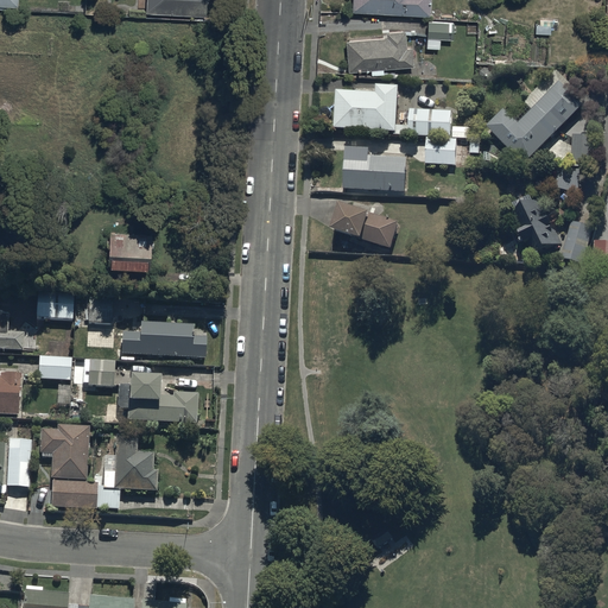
[(144,0),(144,10),(206,12),(206,0),(144,0)]
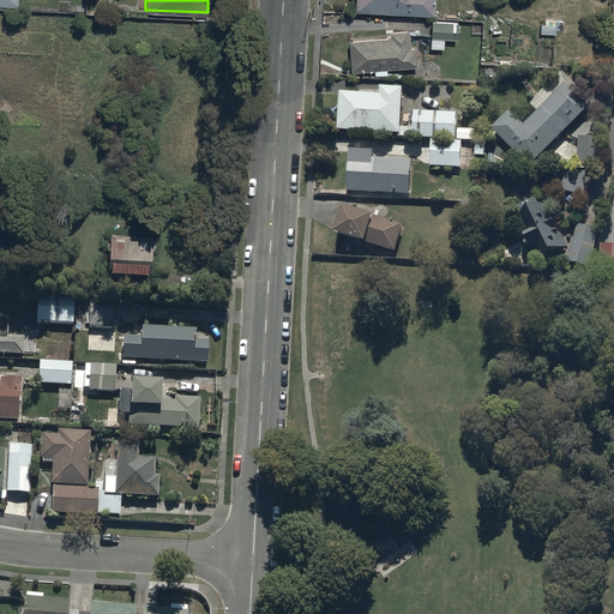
[(355,0),(355,10),(433,13),(433,0),(355,0)]
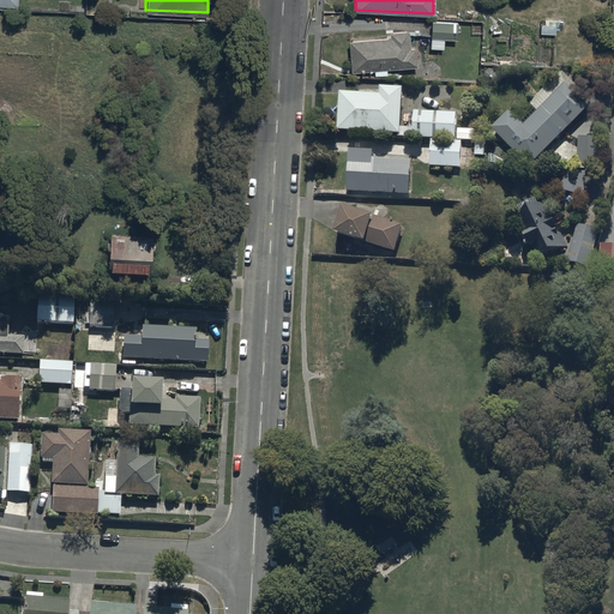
[(458,19),(432,18),(431,46),(444,47),(444,37),(457,38),(458,19)]
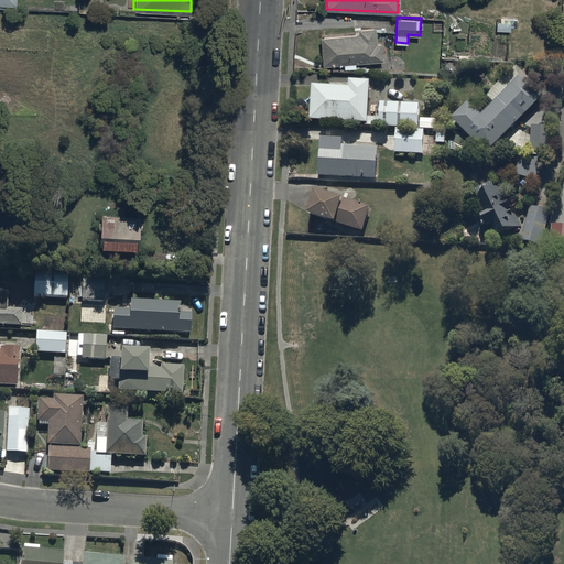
[(321,34),(323,64),(344,63),(344,68),(356,67),(356,62),(384,61),(383,42),(377,42),(376,26),(357,28),(357,32),(321,34)]
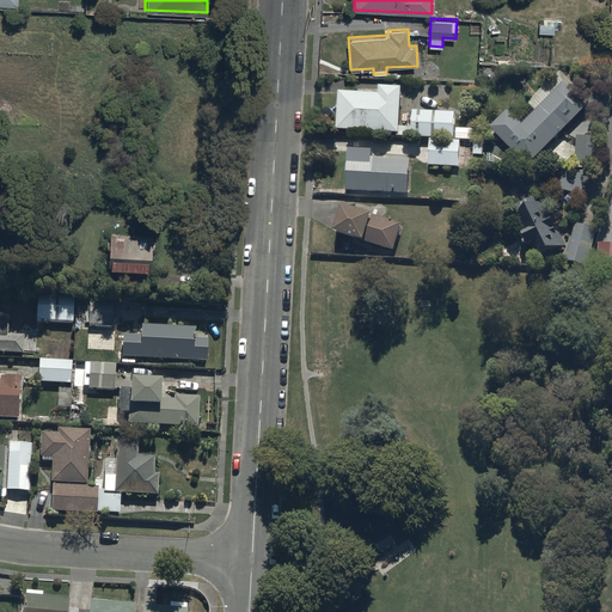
[(506,108),(488,129),(530,166),(587,102),(563,80),(524,124),(506,108)]
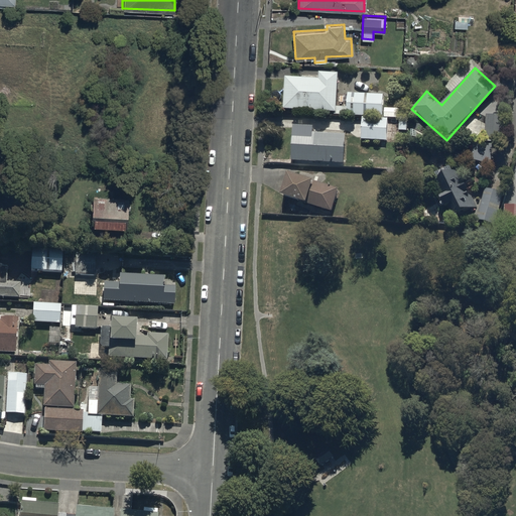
[(281,108),(337,112),(339,79),(283,75),(281,108)]
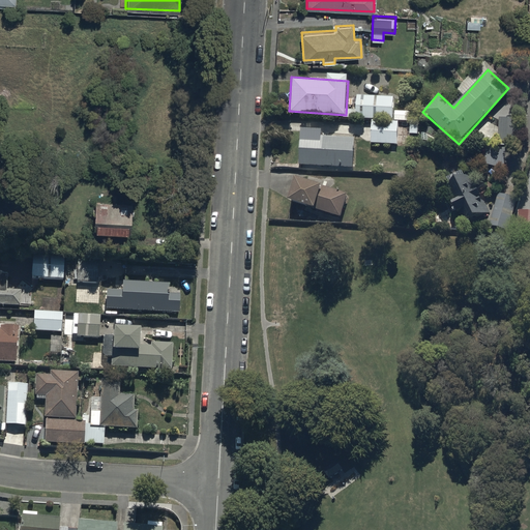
[(374,120),(393,121),(394,97),(357,96),(356,119),(374,120)]
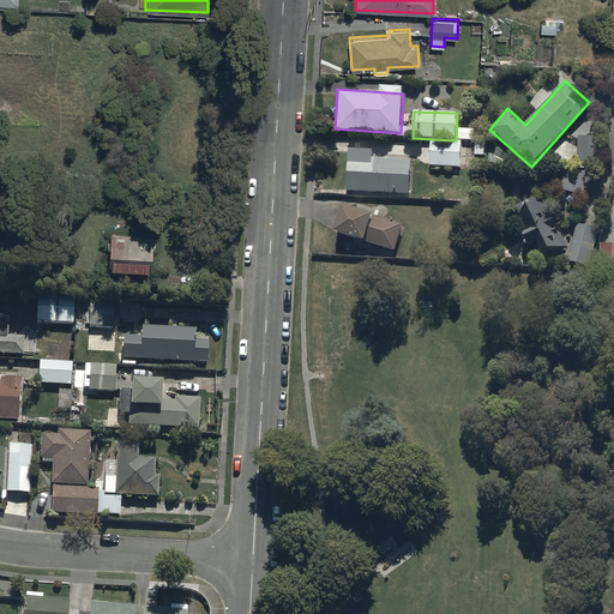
[(456,140),(433,139),(432,167),(461,168),(462,140),(456,140)]
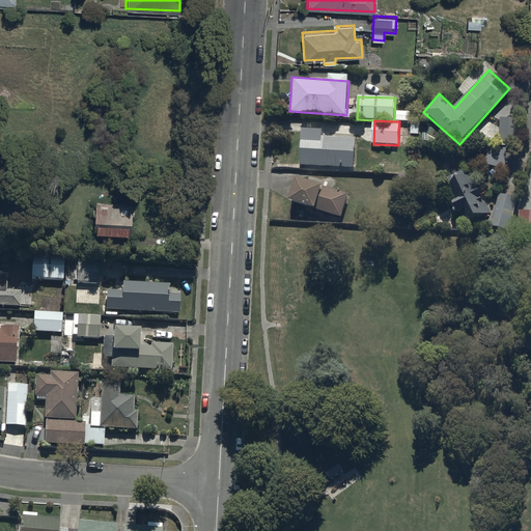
[(302,131),(301,166),(355,168),(356,140),(324,138),(324,132),(302,131)]
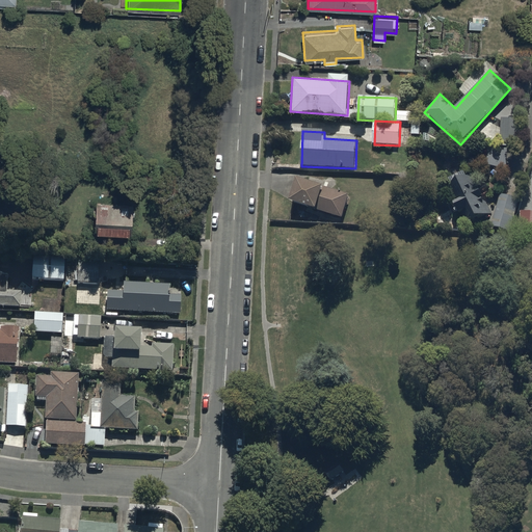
[(448,185),(466,225),(494,213),(476,174),(448,185)]
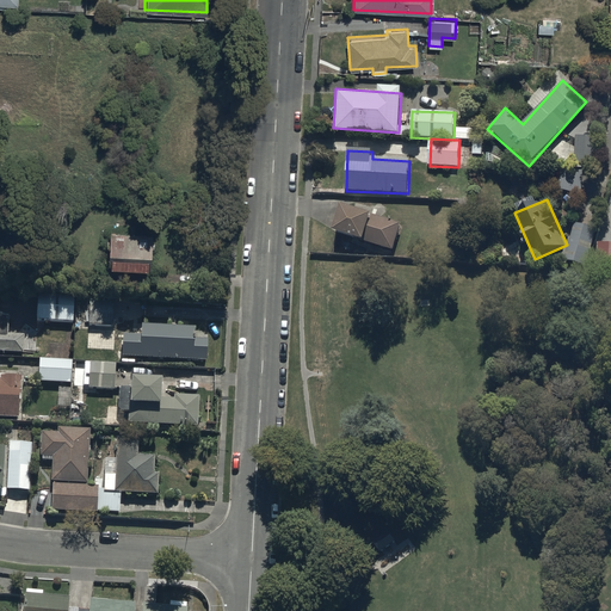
[(328,233),(390,252),(400,224),(338,204),(328,233)]
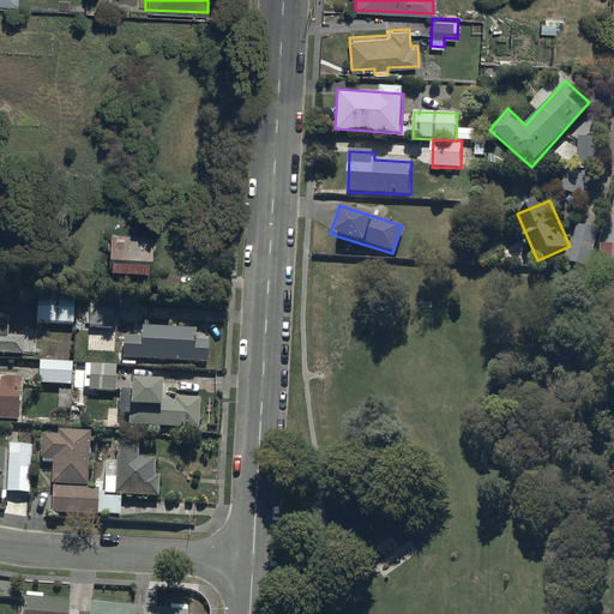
[(600,230),(577,224),(567,260),(590,266),(600,230)]
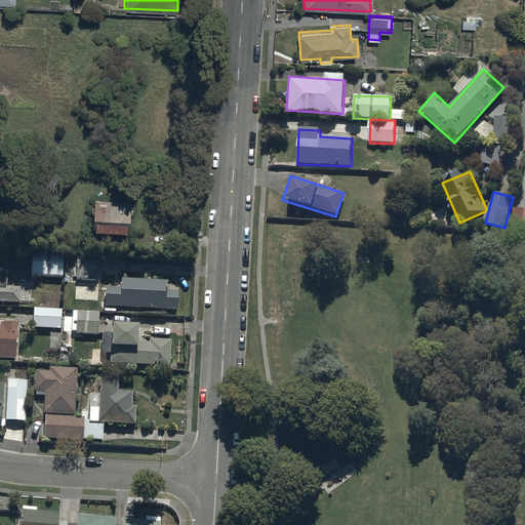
[(129,198),(93,196),(92,225),(128,226),(129,198)]
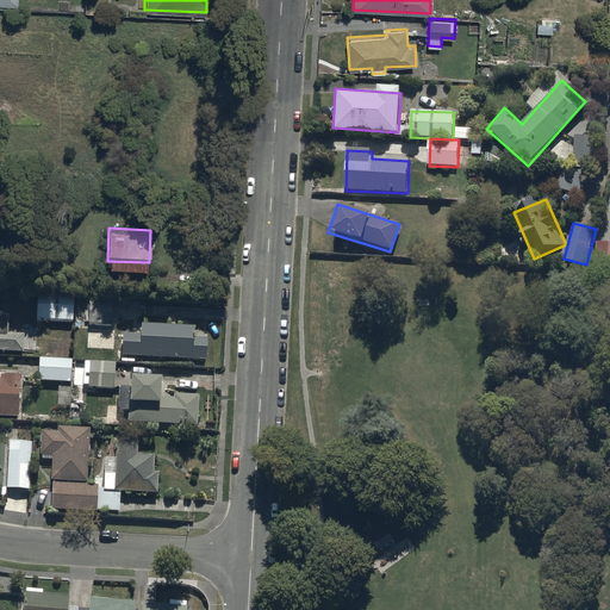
[(609,242),(597,242),(596,272),(609,271),(609,242)]
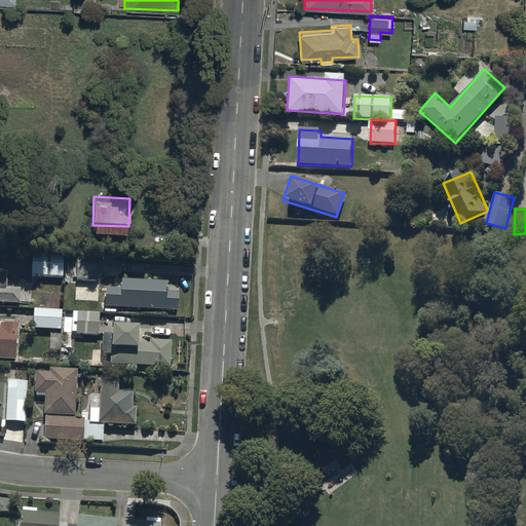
[(31,254),(31,276),(63,277),(64,255),(31,254)]
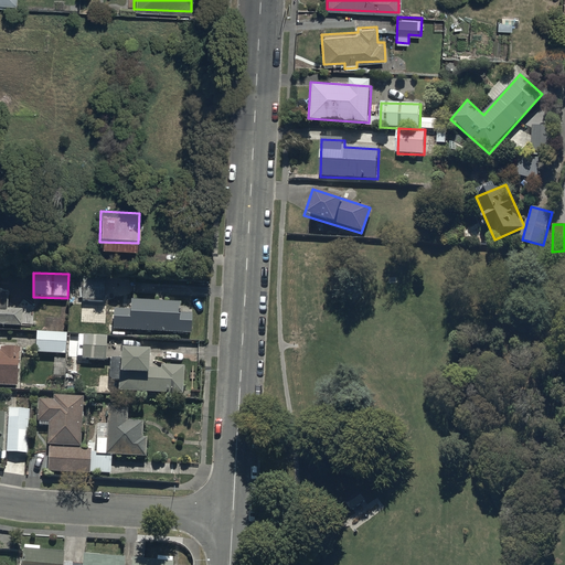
[(105,277),(83,276),(82,302),(104,304),(105,277)]
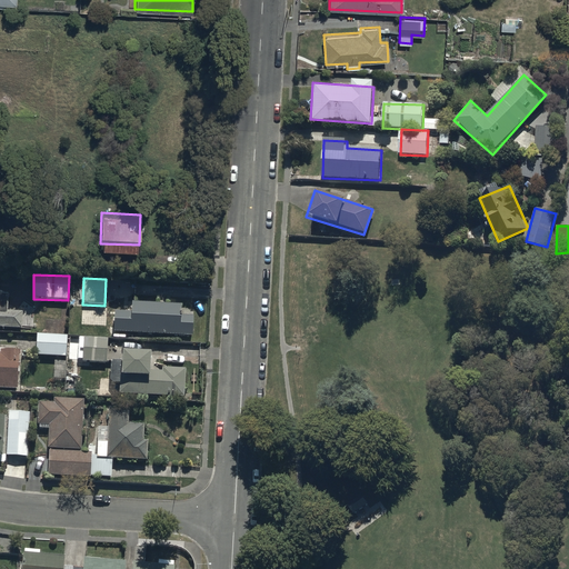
[(0,328),(21,330),(22,313),(7,312),(8,293),(0,292),(0,328)]
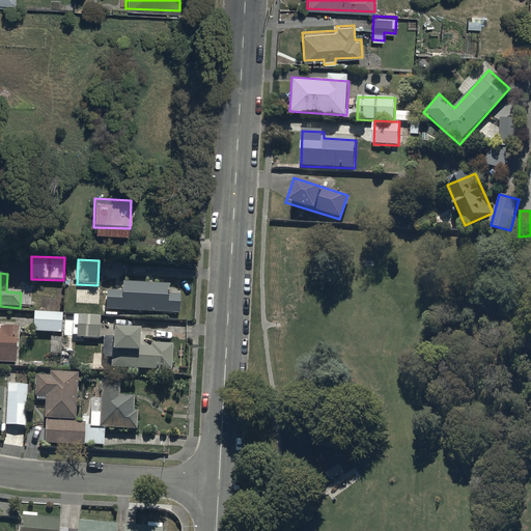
[(107,290),(106,310),(179,314),(180,296),(168,295),(169,285),(122,283),(121,291),(107,290)]
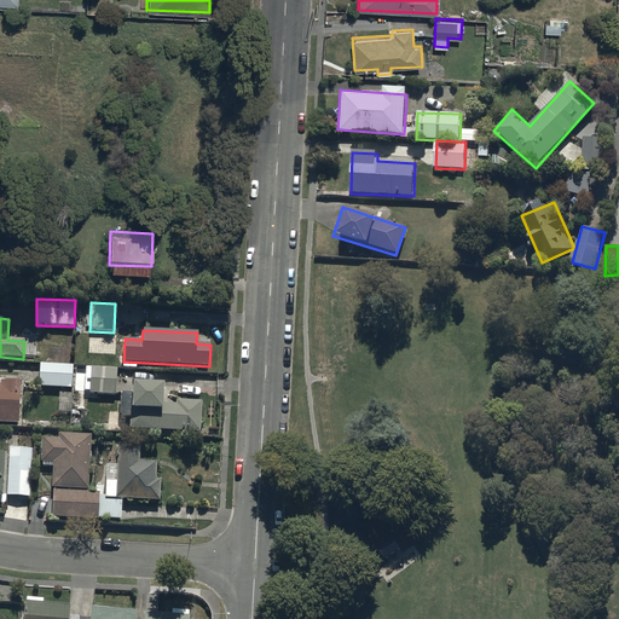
[(116,368),(39,364),(38,387),(73,388),(73,379),(86,379),(85,393),(115,394),(116,368)]
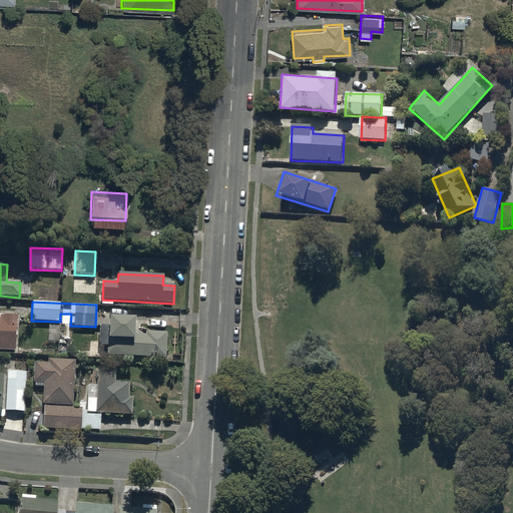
[(0,350),(15,352),(17,317),(0,316),(0,350)]
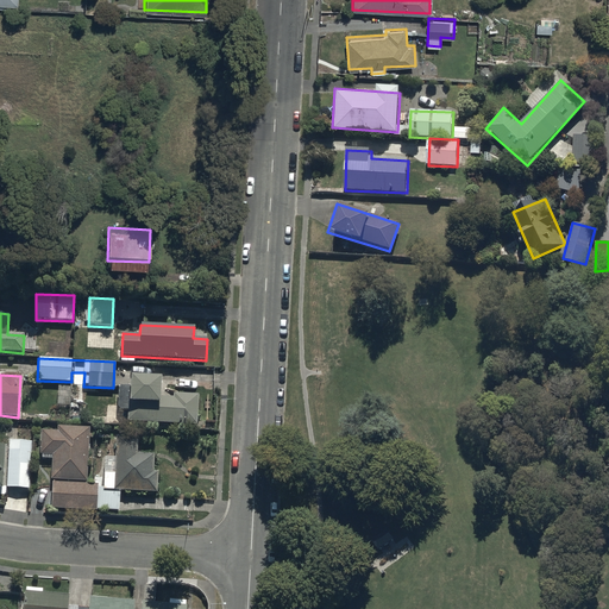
[(130,378),(127,421),(196,426),(199,396),(174,395),(174,399),(159,397),(161,381),(130,378)]
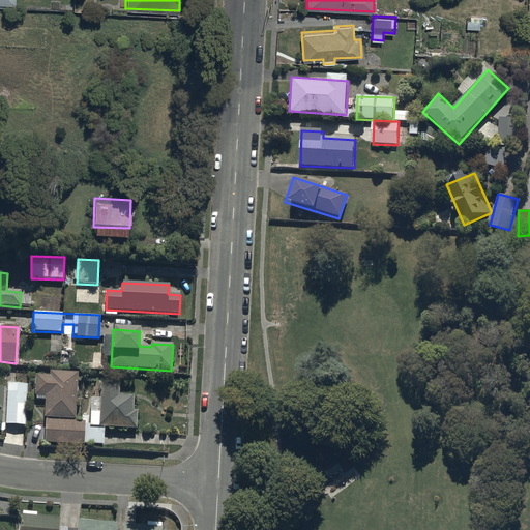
[(75,420),(77,373),(50,372),(50,377),(36,376),(35,398),(45,398),(45,418),(75,420)]
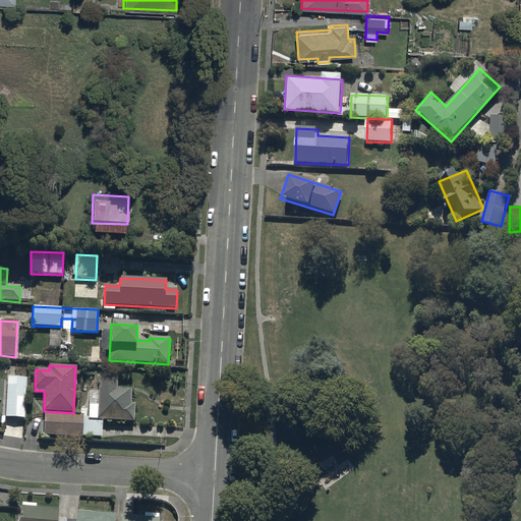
[(118,374),(100,374),(99,405),(90,405),(89,416),(87,416),(88,410),(80,410),(79,415),(45,413),(43,436),(102,438),(103,420),(135,421),(135,405),(131,405),(131,391),(117,390),(118,374)]
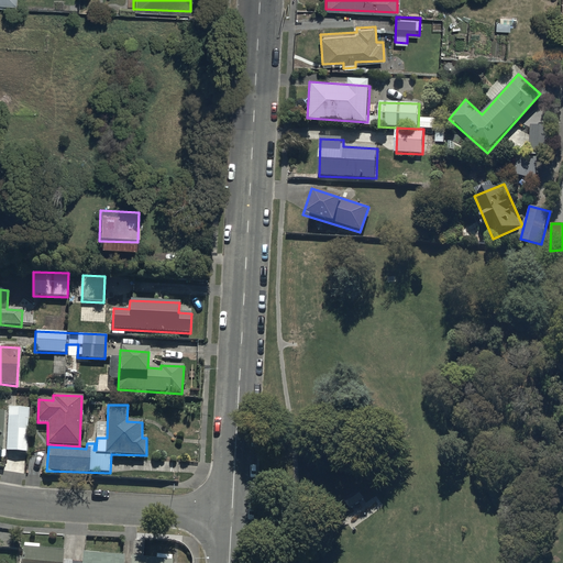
[(26,453),(29,407),(9,407),(7,452),(26,453)]
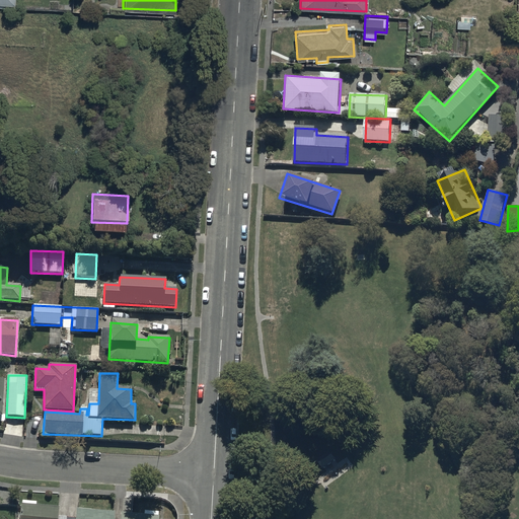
[(329,450),(317,459),(323,467),(336,458),(329,450)]
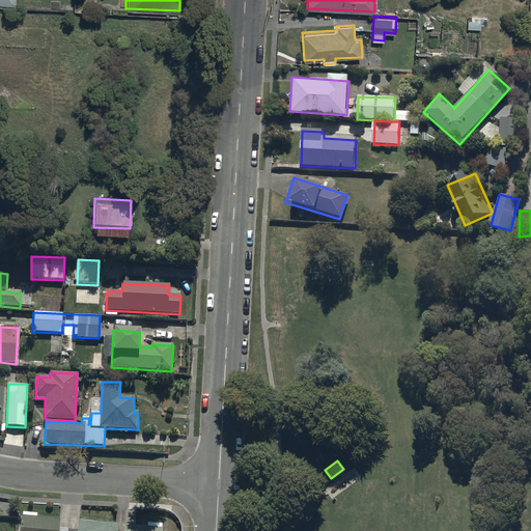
[(20,530),(59,530),(60,520),(22,515),(20,530)]
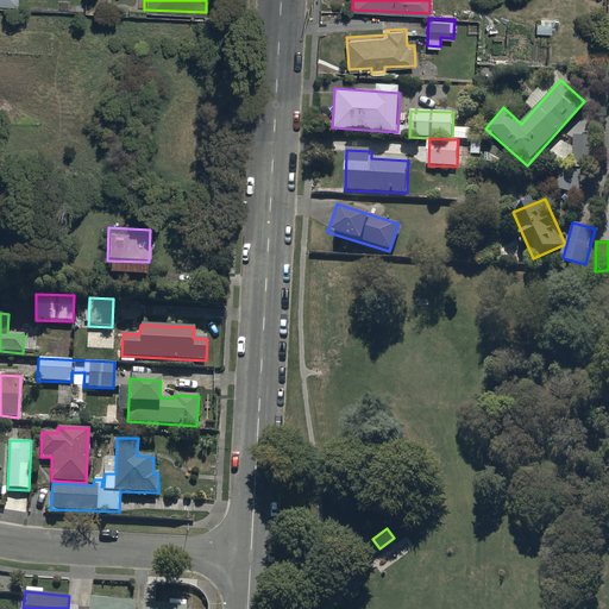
[(77,608),(76,608),(132,608),(133,602),(90,598),(89,608),(77,608)]
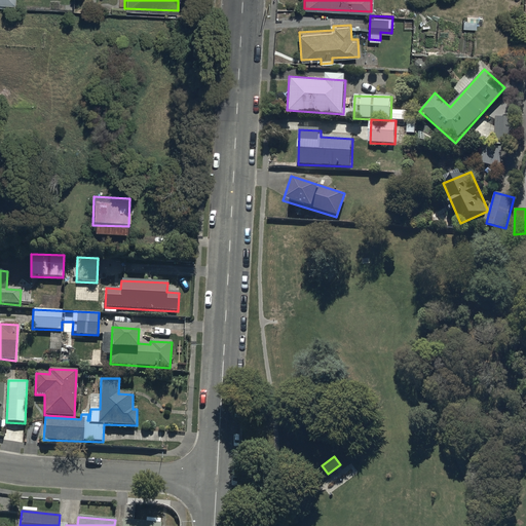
All buildings are outlined.
